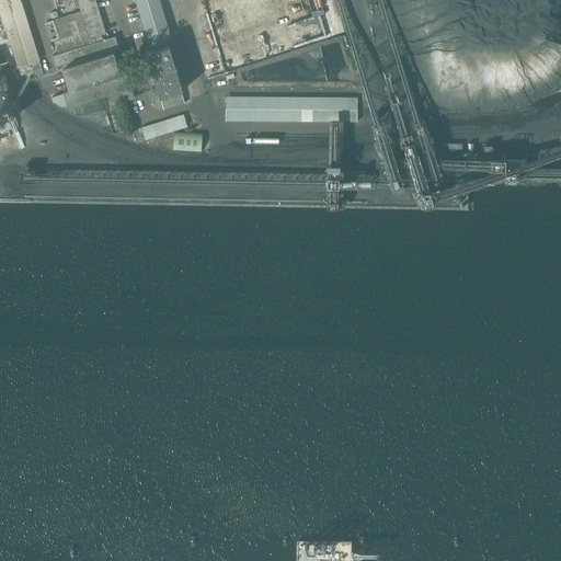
[(39,60),(21,0),(0,0),(0,43),(10,41),(18,67),(19,67),(21,75),(26,73),(29,78),(43,73),(39,60)]
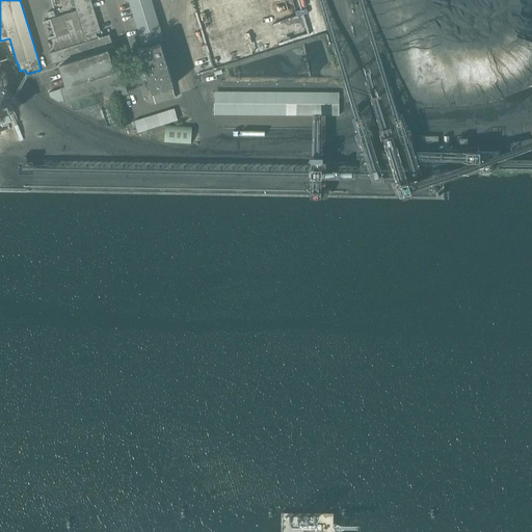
[(101,36),(100,32),(100,31),(101,31),(95,12),(97,11),(103,32),(110,30),(115,46),(124,44),(110,0),(92,0),(96,8),(94,9),(90,0),(73,0),(84,36),(89,35),(90,40),(49,53),(54,69),(59,67),(65,86),(55,89),(58,101),(63,100),(63,103),(125,83),(121,70),(115,71),(108,51),(113,49),(109,34),(101,36)]
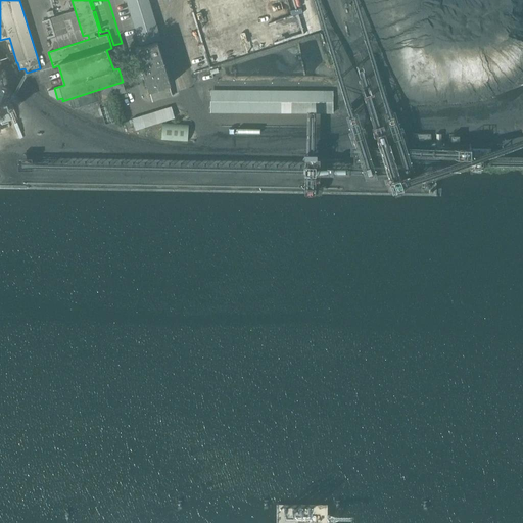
[(160,40),(148,0),(126,0),(141,46),(160,40)]
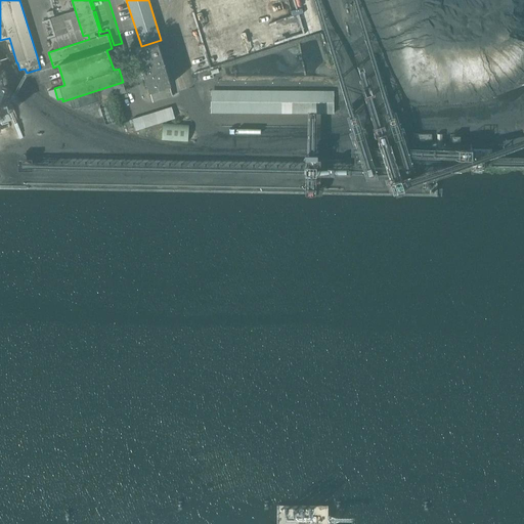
[(171,84),(158,41),(136,48),(149,91),(171,84)]
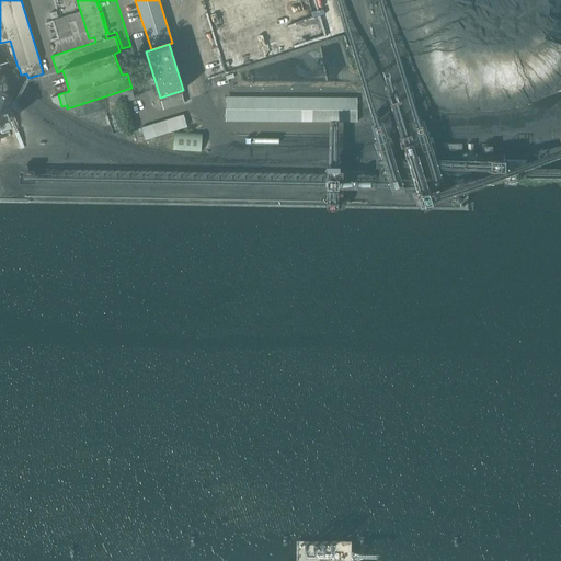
[(368,110),(368,98),(220,96),(220,109),(368,110)]
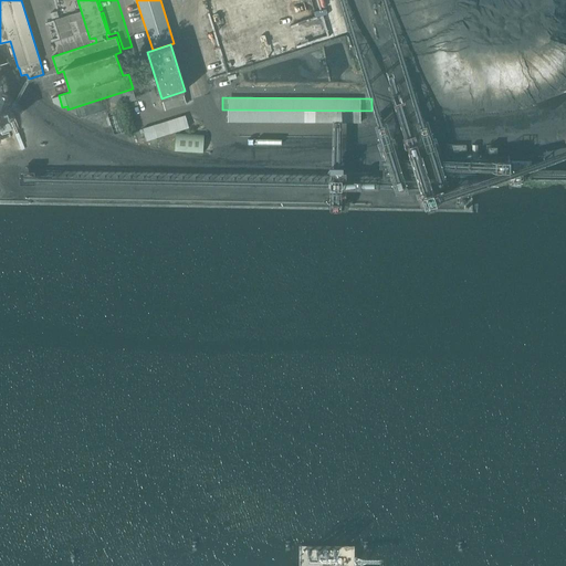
[(6,119),(0,101),(0,145),(12,142),(8,124),(16,121),(14,117),(6,119)]
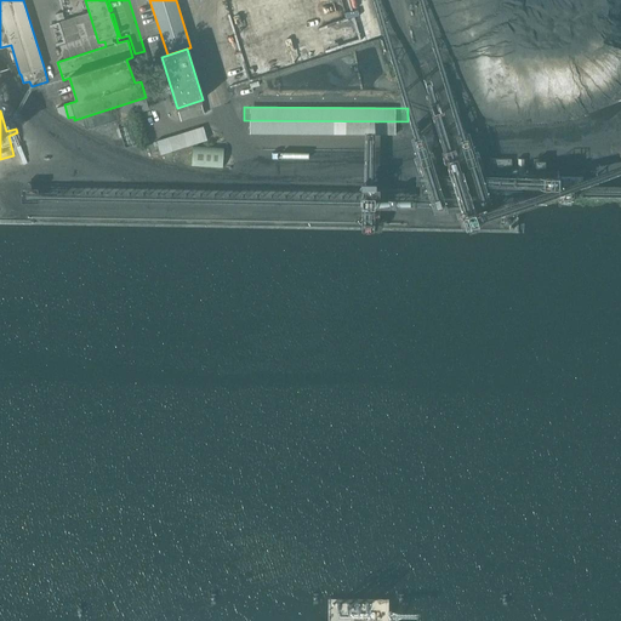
[(408,135),(408,121),(244,120),(244,134),(408,135)]
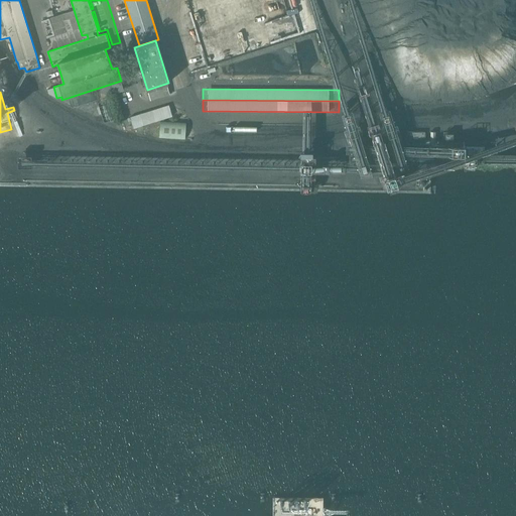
[(171,114),(168,104),(142,113),(145,122),(171,114)]
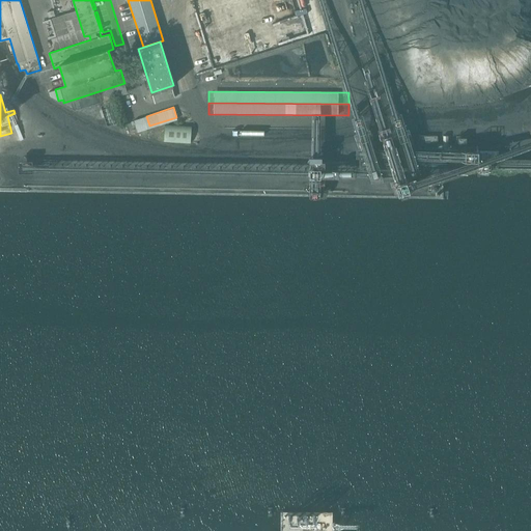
[(191,140),(191,126),(166,127),(166,141),(191,140)]
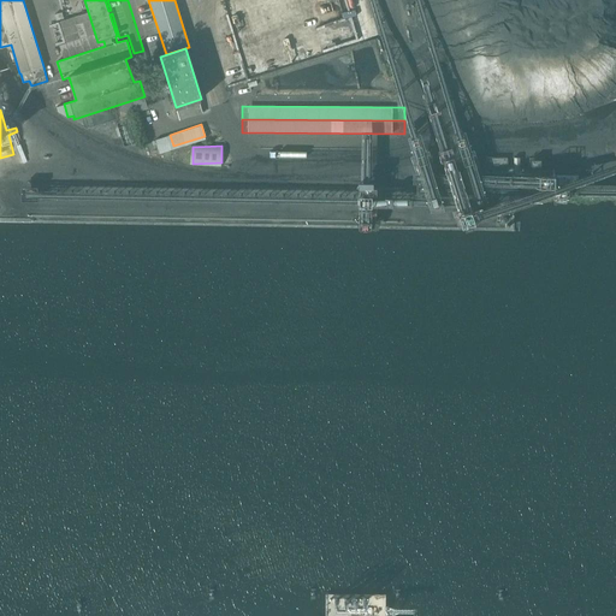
[(449,208),(440,183),(442,183),(438,170),(432,171),(431,169),(428,169),(426,170),(424,171),(420,165),(415,164),(413,173),(416,175),(419,181),(420,181),(426,197),(420,200),(420,202),(430,203),(430,209),(437,206),(439,209),(450,211),(450,217),(452,217),(452,207),(450,207),(450,208),(449,208)]
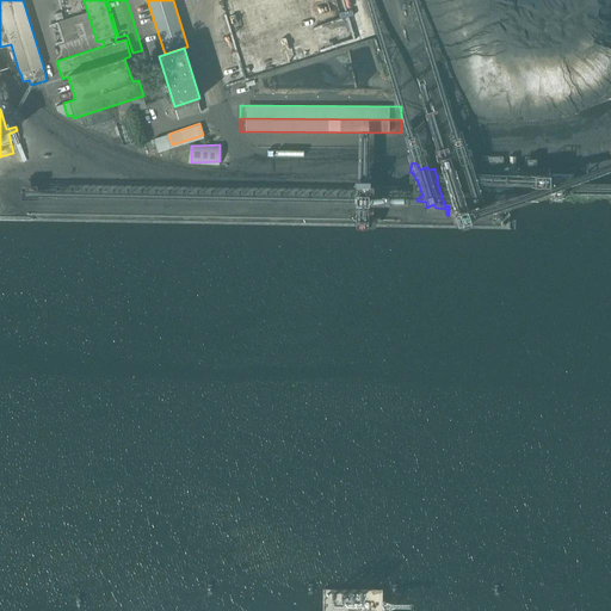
[(425,214),(426,208),(426,202),(417,201),(412,201),(412,214),(425,214)]
